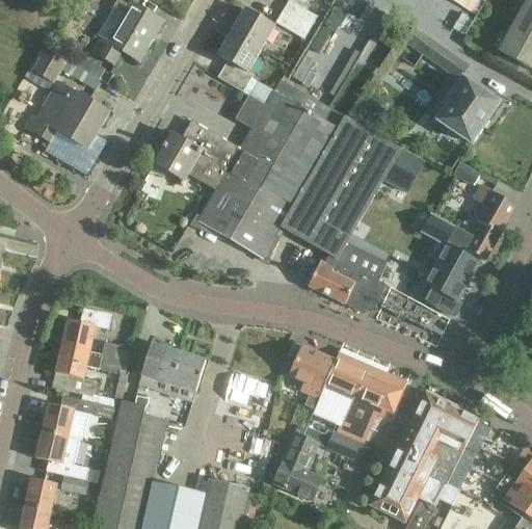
[(100,34),(91,48),(114,61),(123,49),(137,58),(160,19),(129,0),(128,3),(123,0),(115,0),(105,19),(97,32),(100,34)]
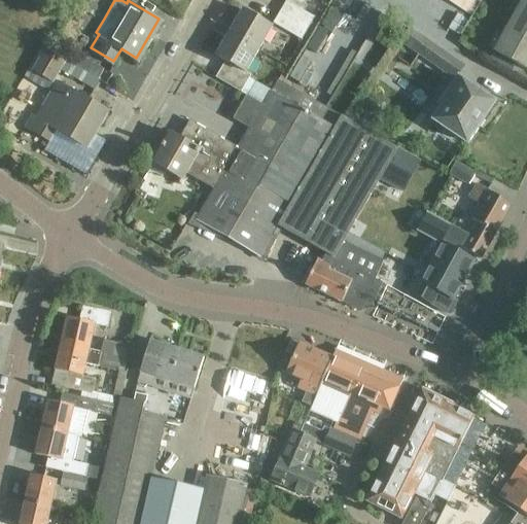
[(285,0),(280,9),(309,26),(315,14),(290,0),(285,0)]
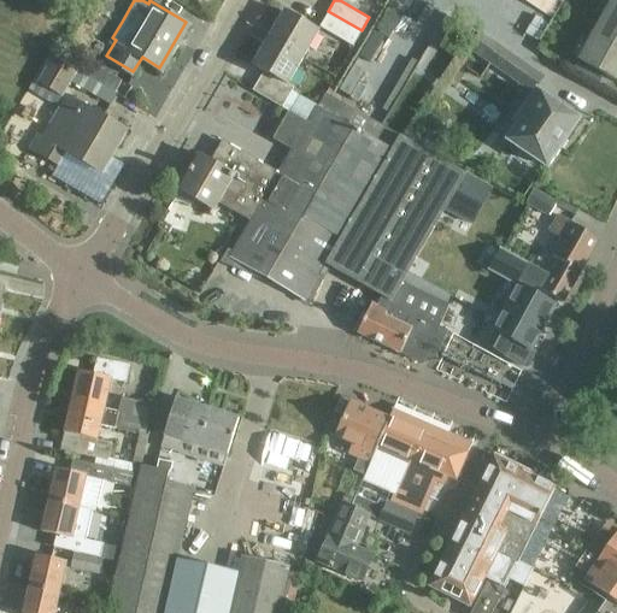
[(594,28),(616,41),(616,4),(610,0),(594,28)]
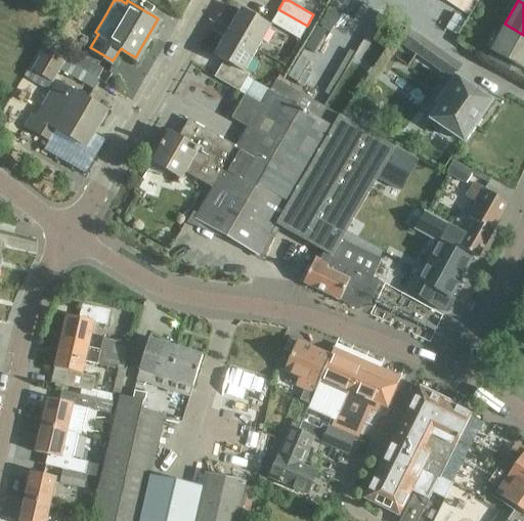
[(228,30),(257,46),(270,24),(242,6),(228,30)]
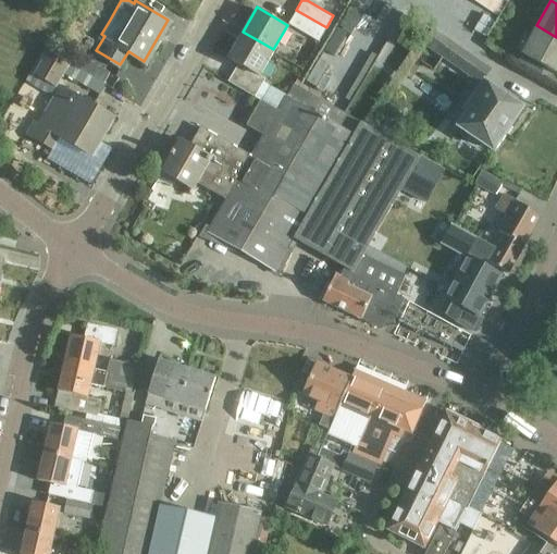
[(319,39),(326,27),(296,10),(288,22),(319,39)]
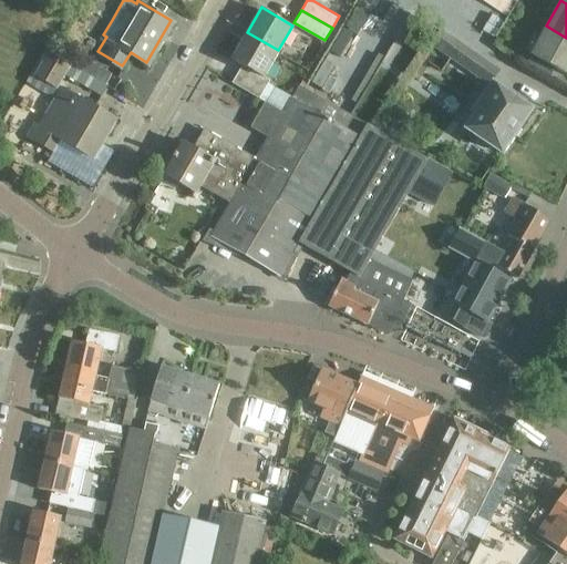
[(566,38),(546,26),(531,53),(566,73),(566,38)]
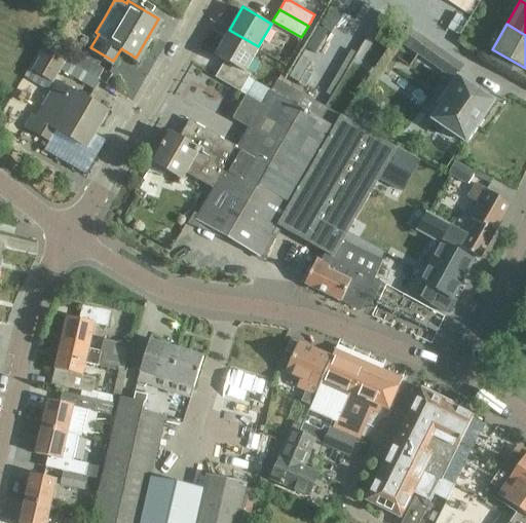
[(449,52),(409,25),(400,38),(440,66),(449,52)]
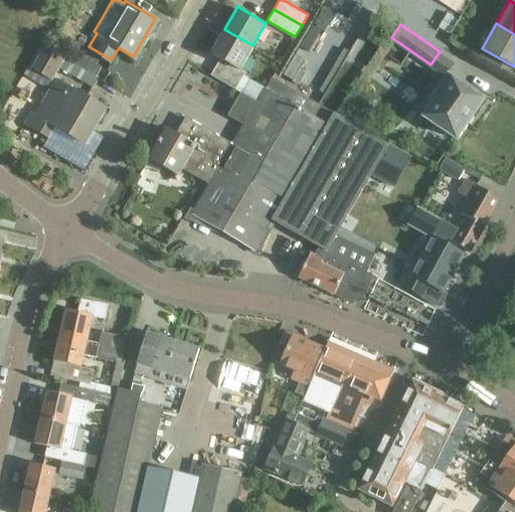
[(211,72),(235,87),(245,70),(239,68),(252,45),(224,29),(211,51),(220,57),(211,72)]
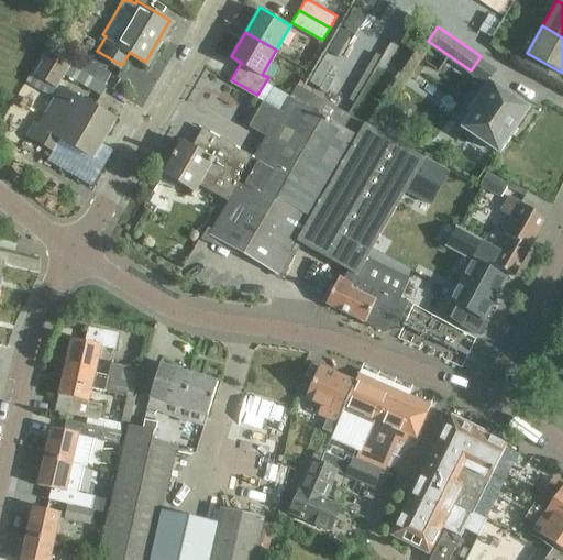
[(35,73),(56,85),(68,63),(47,51),(35,73)]
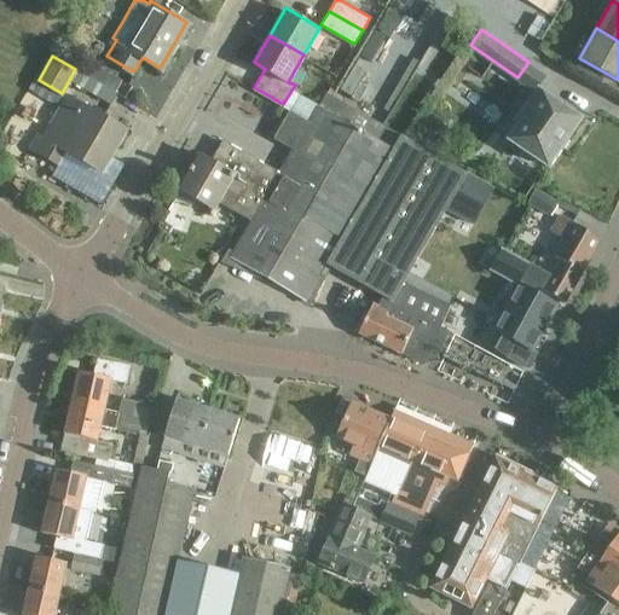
[(561,143),(579,117),(538,88),(516,120),(520,122),(509,138),(549,166),(563,145),(561,143)]
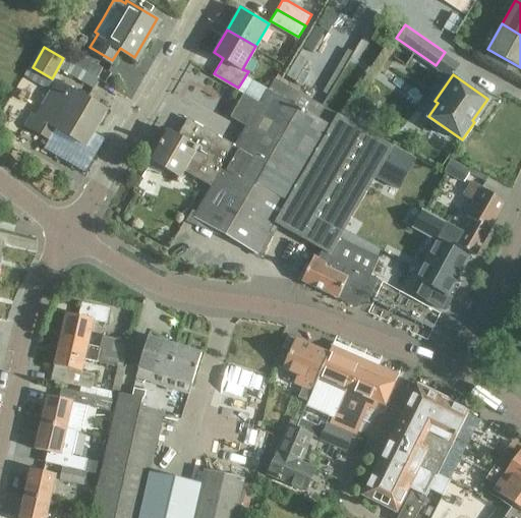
[(213,182),(193,216),(256,252),(275,221),(330,252),(339,236),(375,173),(392,145),(275,76),(261,101),(244,92),(230,115),(246,124),(235,144),(219,134),(201,164),(209,168),(204,176),(213,182)]
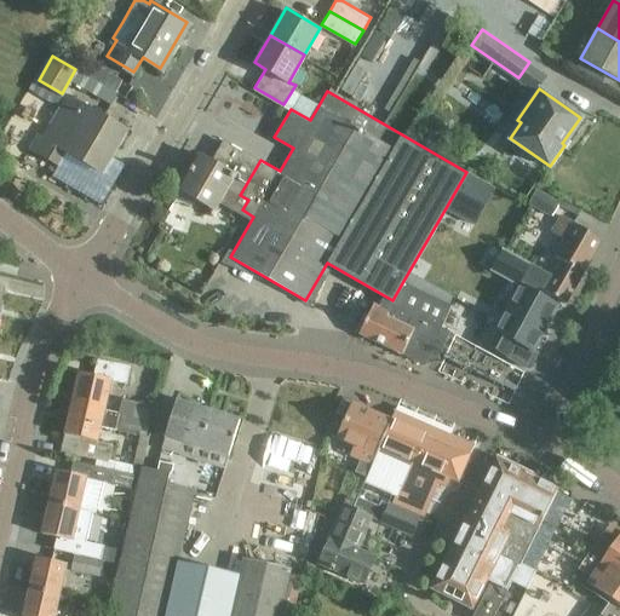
[(102,172),(126,130),(68,96),(45,137),(39,133),(30,148),(57,163),(65,150),(102,172)]
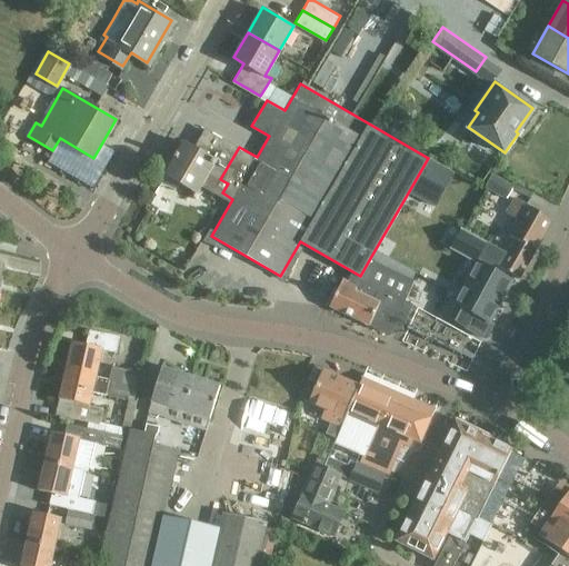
[(220,179),(239,147),(212,131),(211,132),(208,129),(196,149),(182,141),(165,172),(196,192),(200,185),(212,191),(220,179)]
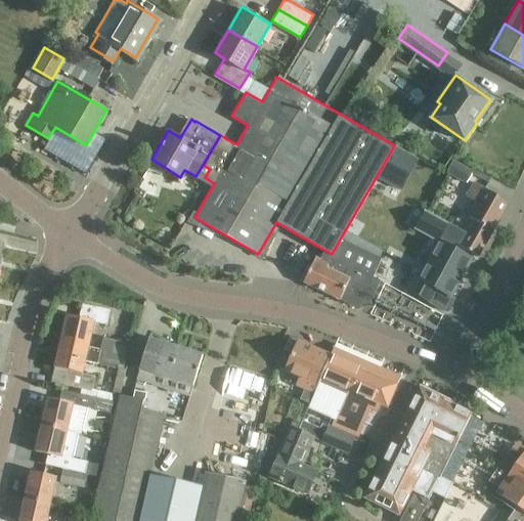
[(417,159),(394,145),(378,174),(400,186),(417,159)]
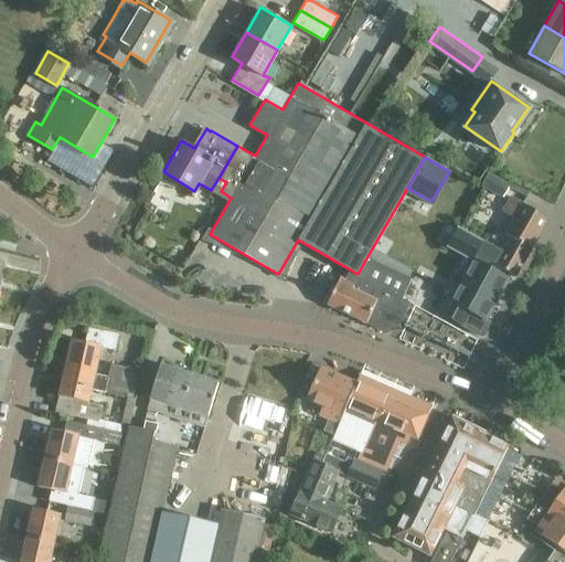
[(481,183),(501,194),(508,181),(488,171),(481,183)]
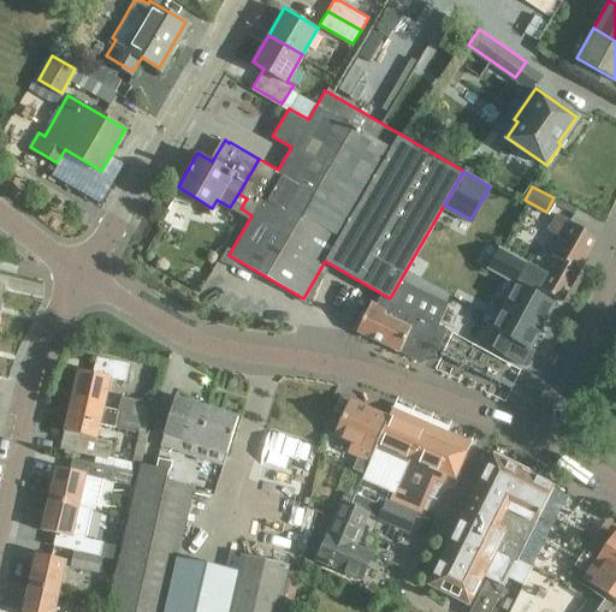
[(561,298),(597,237),(564,218),(555,215),(551,223),(563,230),(549,254),(556,257),(539,286),(561,298)]
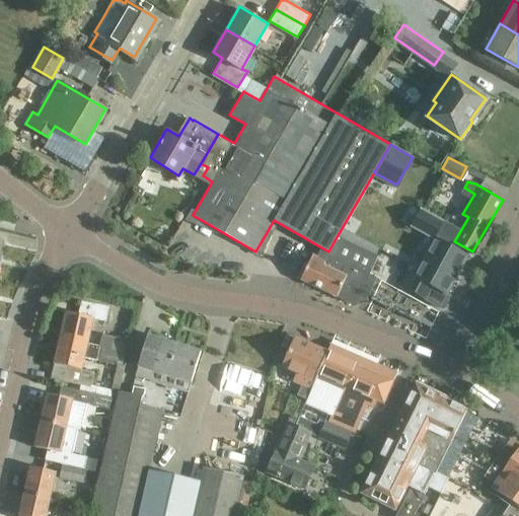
[(445,293),(466,254),(450,245),(458,230),(421,209),(412,224),(435,237),(414,275),(408,271),(400,284),(424,297),(431,285),(445,293)]
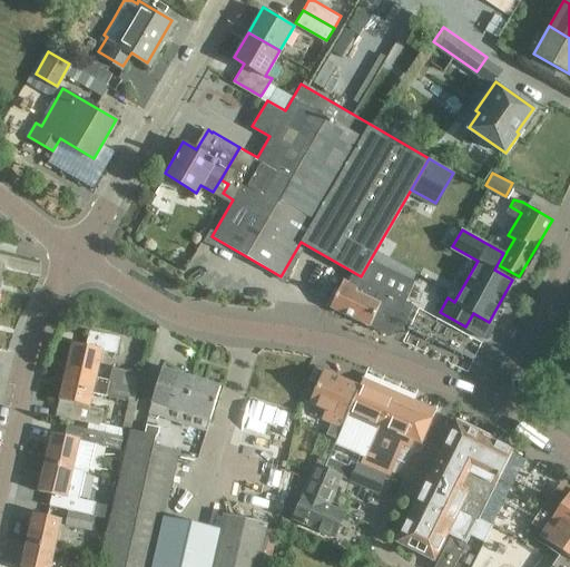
[(361,276),(360,279),(359,280),(369,284),(366,290),(372,292),(374,287),(380,290),(375,301),(379,303),(369,324),(370,324),(373,315),(393,324),(414,280),(371,258),(361,276)]
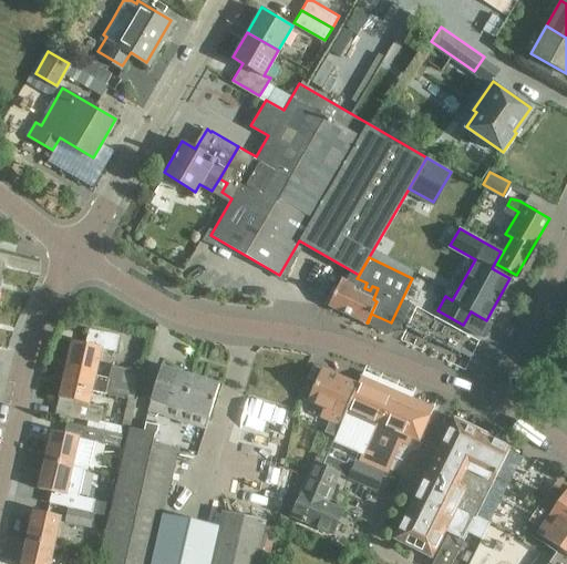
[(329,305),(367,322),(377,301),(373,299),(378,288),(372,286),(370,290),(364,288),(367,283),(357,278),(358,277),(351,274),(348,279),(341,277),(329,305)]
